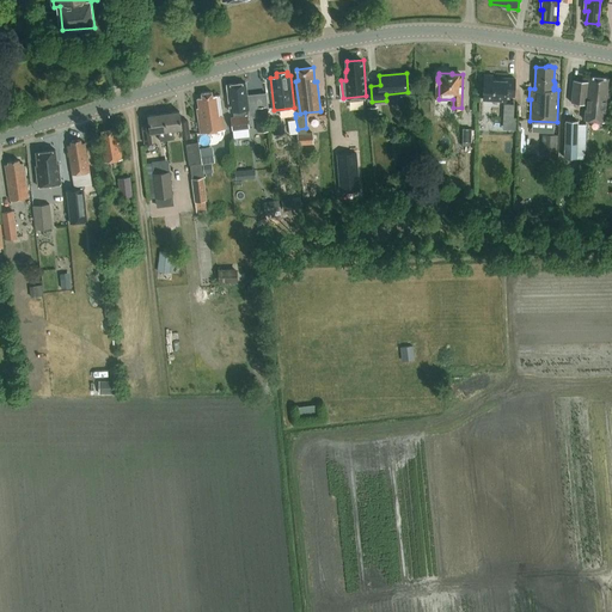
[(515,96),(516,79),(502,78),(502,80),(494,79),(494,74),(485,74),(483,98),(506,99),(507,96),(515,96)]
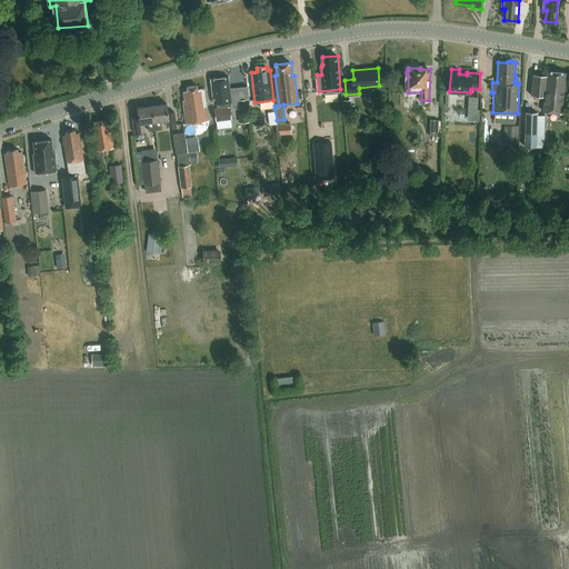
[(565,113),(567,85),(566,85),(567,72),(548,71),(548,76),(533,75),(532,95),(546,96),(545,111),(565,113)]
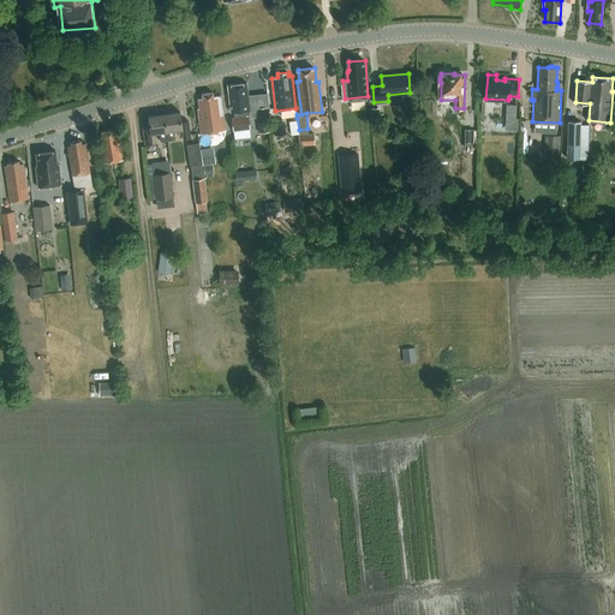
[(250,115),(249,109),(250,109),(248,83),(230,85),(232,111),(234,111),(236,118),(249,115),(250,115)]
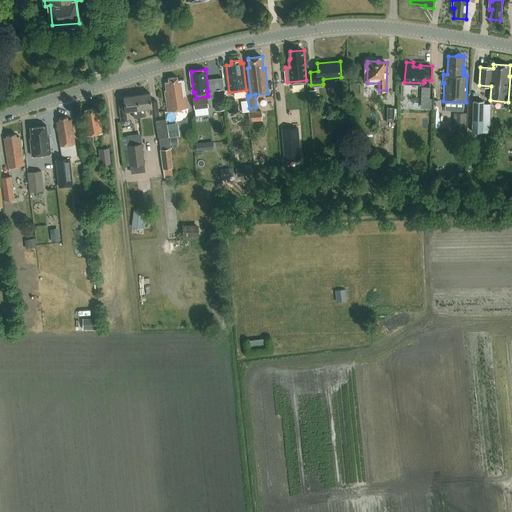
[(184,97),(186,97),(184,80),(178,80),(178,77),(169,78),(169,81),(166,82),(167,90),(165,90),(167,110),(186,108),(184,97)]
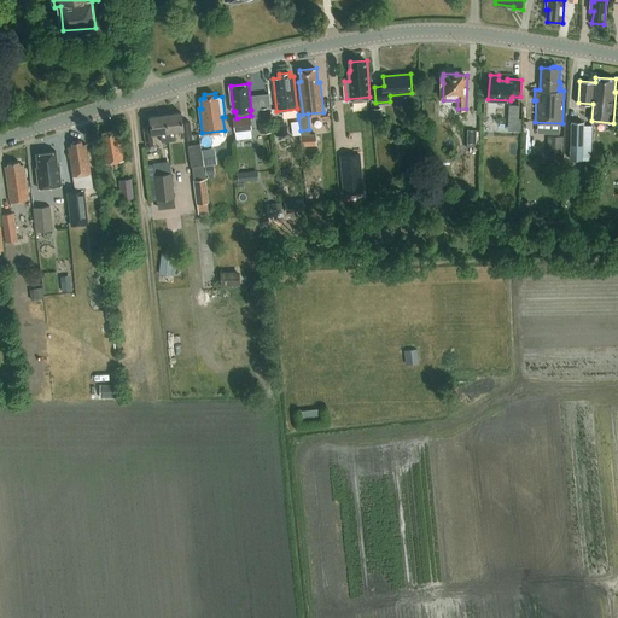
[(270,108),(257,109),(261,133),(274,132),(270,108)]
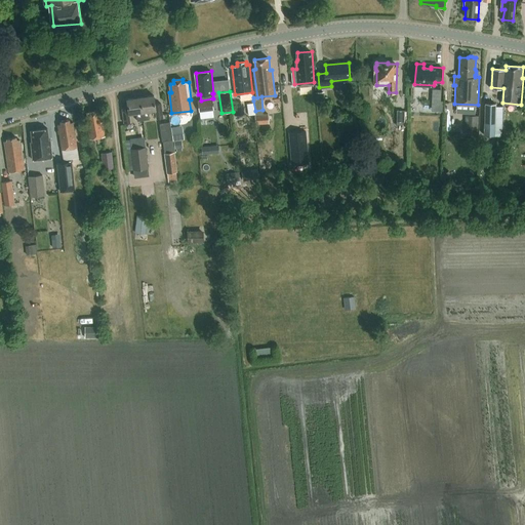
[(324,92),(316,93),(317,102),(325,102),(324,92)]
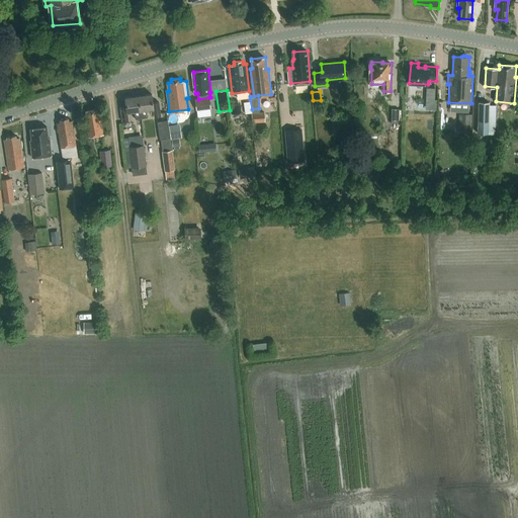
[(139,96),(142,118),(148,117),(147,109),(154,108),(155,116),(161,115),(159,101),(154,102),(153,94),(139,96)]
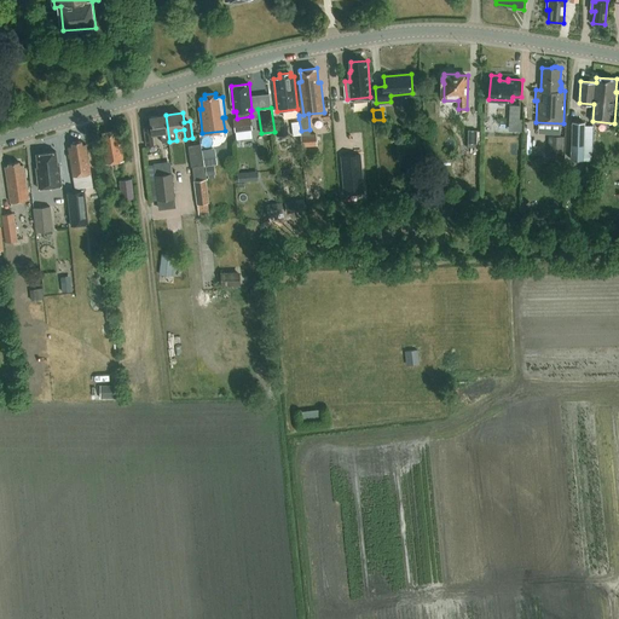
[(352,113),(335,116),(339,133),(356,131),(352,113)]
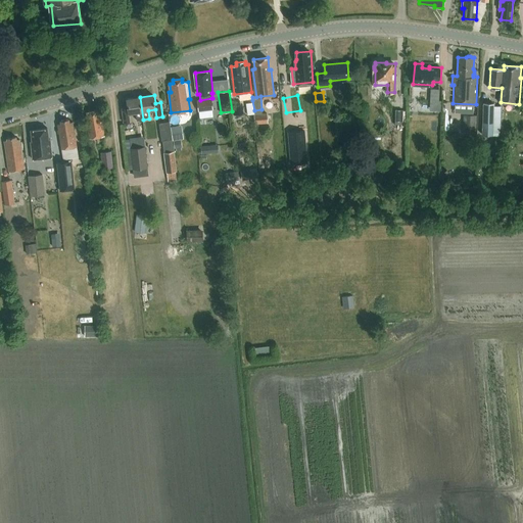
[(137,121),(143,120),(140,97),(127,99),(128,107),(122,107),(124,122),(130,122),(129,113),(136,112),(137,121)]
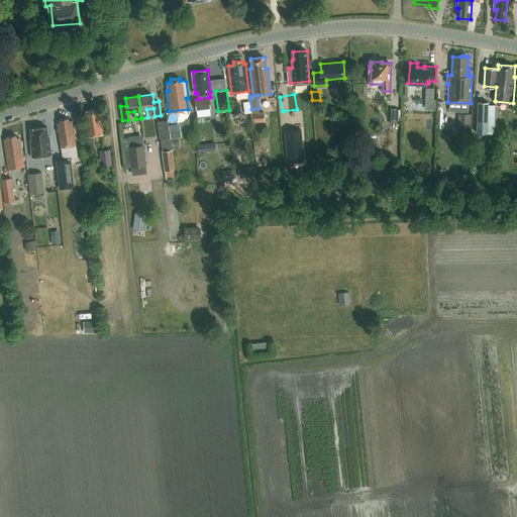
[(209,97),(198,99),(196,99),(197,109),(211,107),(209,97)]
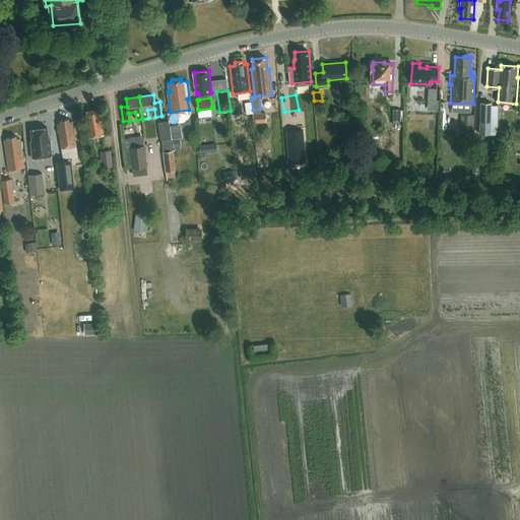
[(439,102),(428,102),(428,110),(438,111),(439,102)]
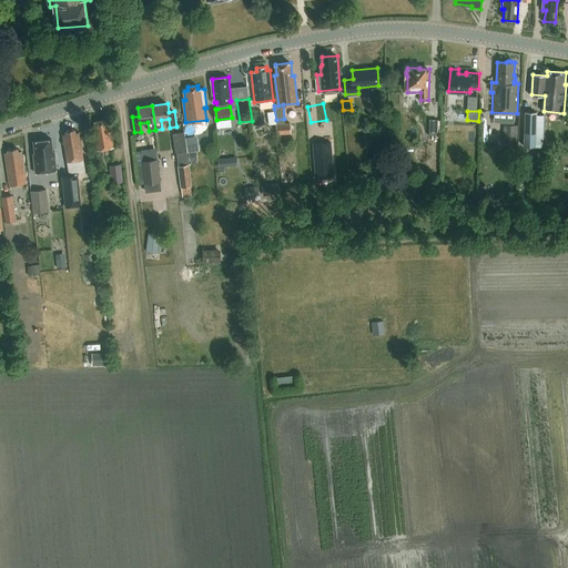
[(526,112),(524,146),(535,146),(544,148),(544,128),(545,115),(537,114),(537,112),(526,112)]
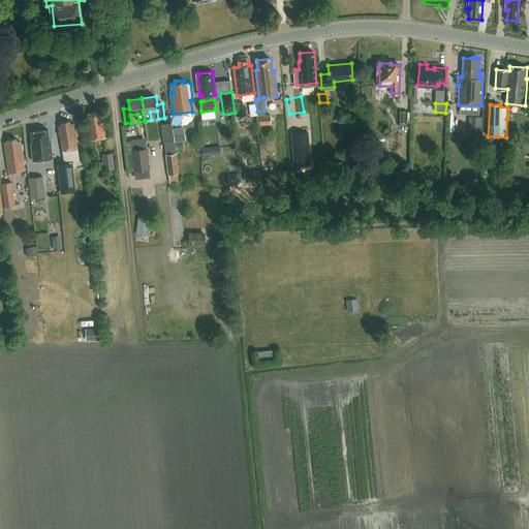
[(91,139),(106,137),(103,122),(102,122),(100,111),(88,112),(90,124),(89,124),(91,139)]
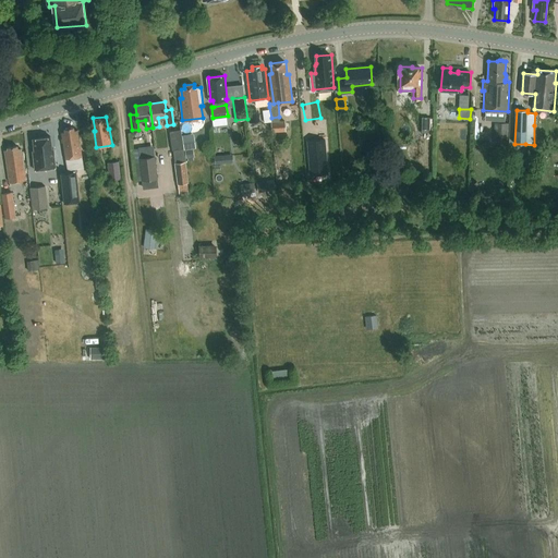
[(271,122),(271,131),(286,130),(286,121),(280,121),(271,122)]
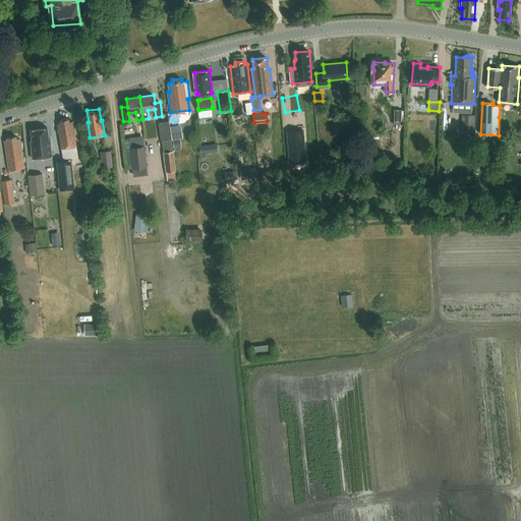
[(475,115),(462,114),(461,133),(474,133),(475,115)]
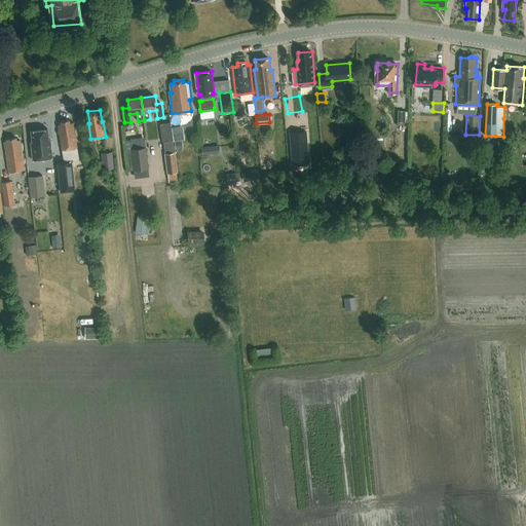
[(63,149),(78,147),(73,121),(71,122),(70,119),(61,121),(62,124),(59,124),(63,149)]
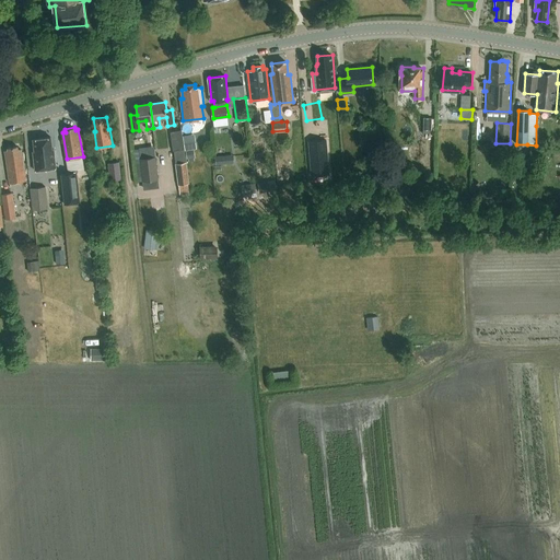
[(36,171),(57,167),(55,149),(53,149),(51,137),(33,139),(35,151),(33,151),(36,171)]
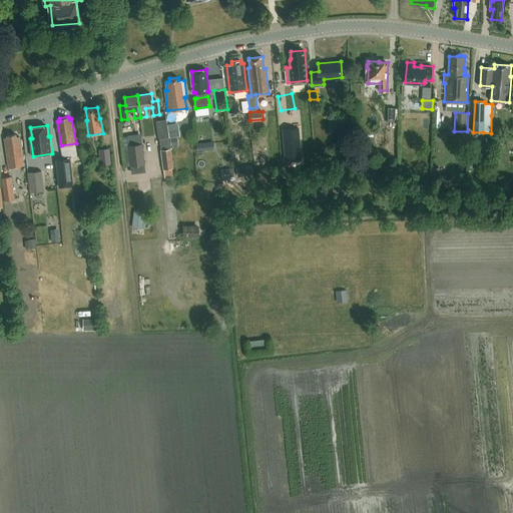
[(299,128),(284,129),(286,161),(301,160),(299,128)]
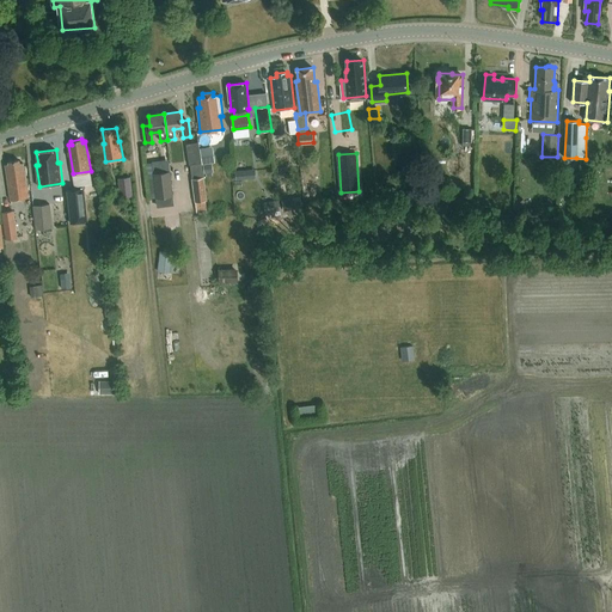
[(30,197),(28,184),(24,163),(20,163),(20,159),(10,161),(10,164),(6,164),(12,201),(30,197)]
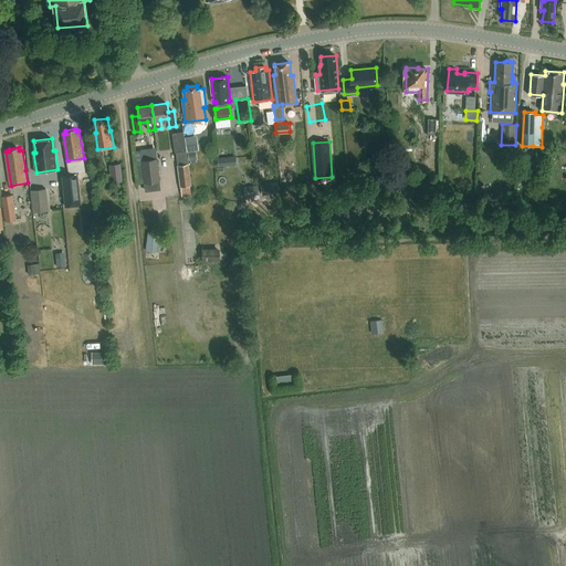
[(188,164),(186,150),(176,153),(177,165),(188,164)]
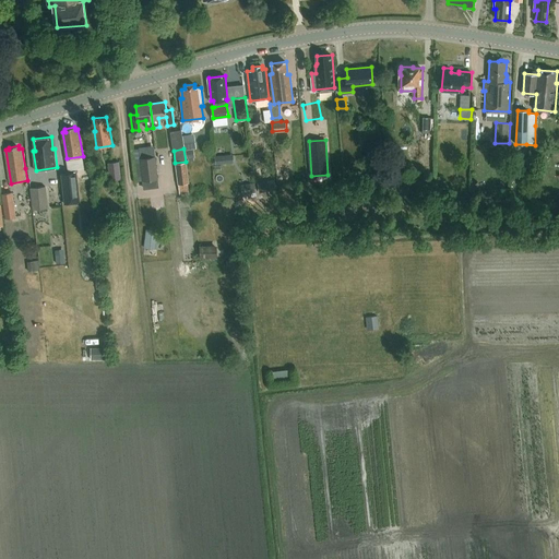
[(193,150),(186,151),(187,158),(194,157),(193,150)]
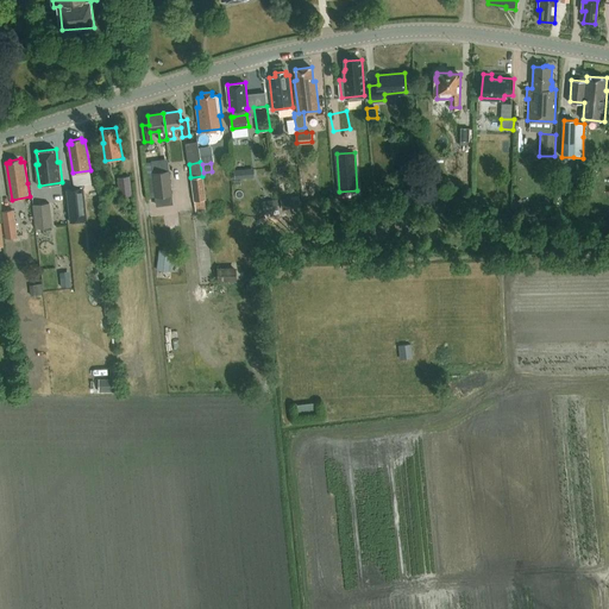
[(170,170),(154,171),(156,188),(171,187),(170,170)]
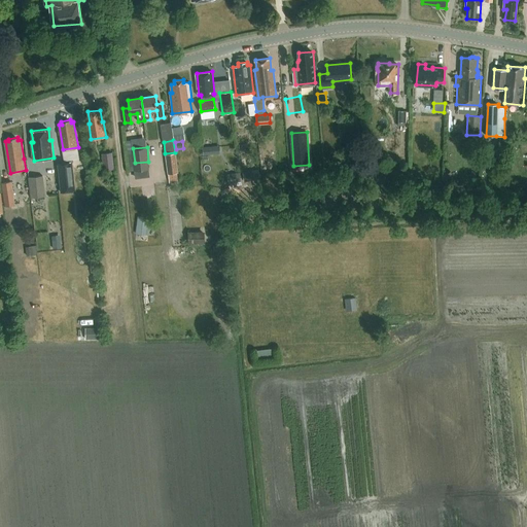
[(104,170),(114,169),(113,152),(102,153),(104,170)]
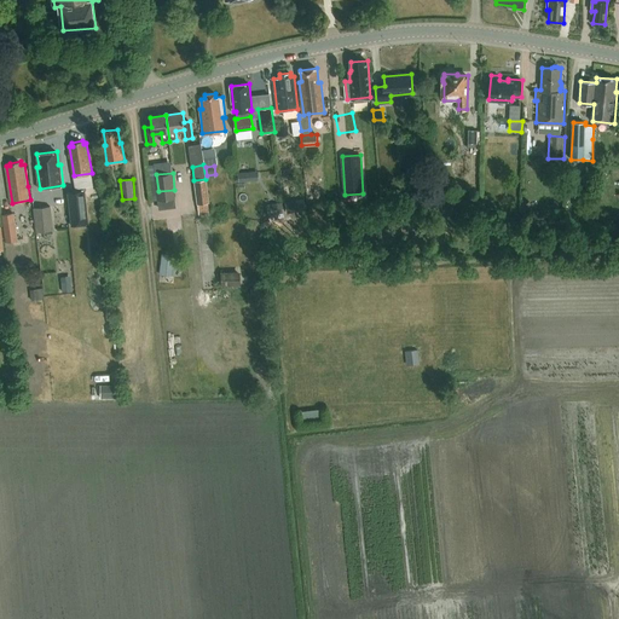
[(206,179),(194,180),(197,204),(207,202),(208,202),(209,202),(206,179)]
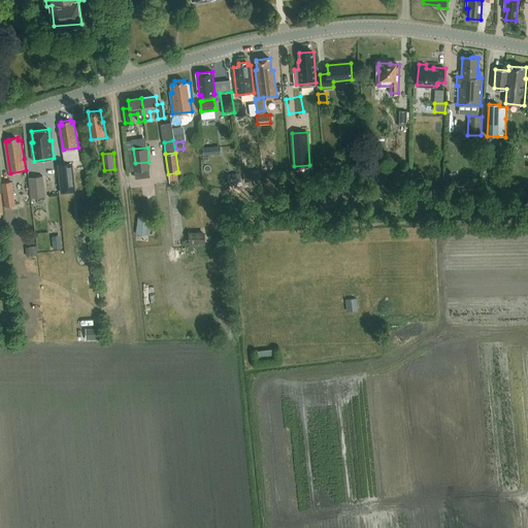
[(75,190),(72,161),(58,163),(61,192),(75,190)]
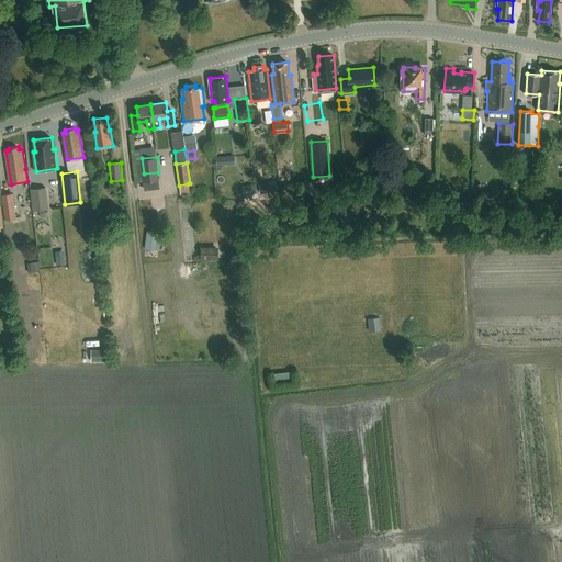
[(188,183),(179,186),(180,195),(190,194),(189,183),(188,183)]
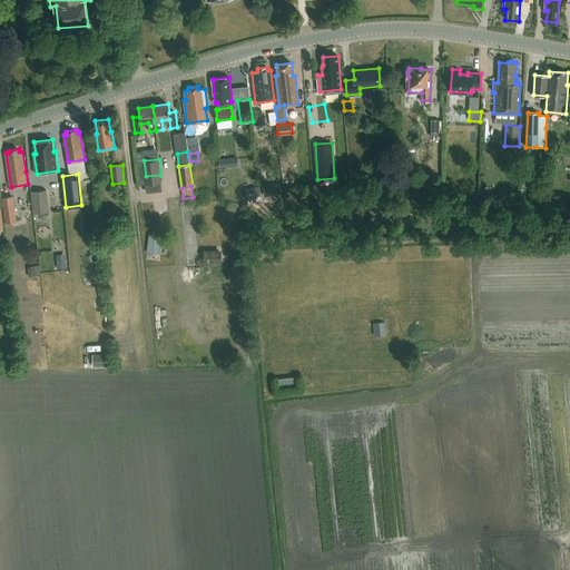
[(50,212),(47,190),(31,192),(35,214),(50,212)]
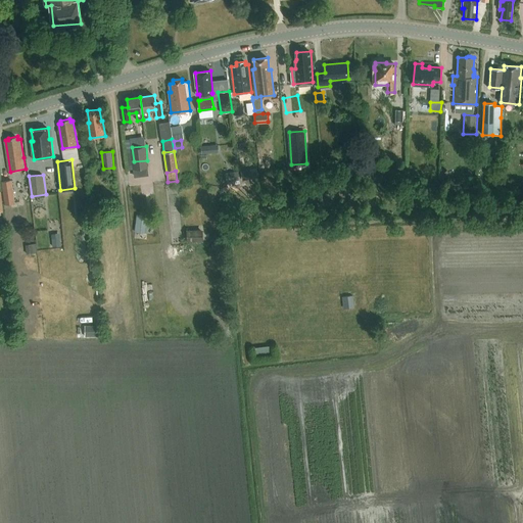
[(240,184),(239,176),(226,178),(227,186),(240,184)]
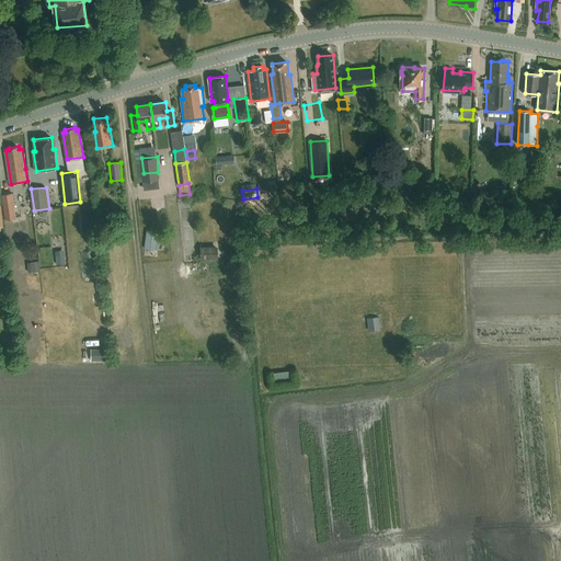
[(6,219),(16,218),(12,193),(2,195),(6,219)]
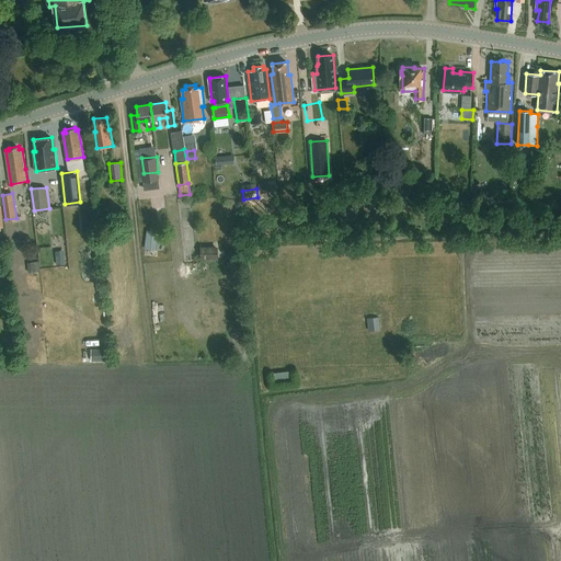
[(84,230),(92,229),(91,220),(83,221),(84,230)]
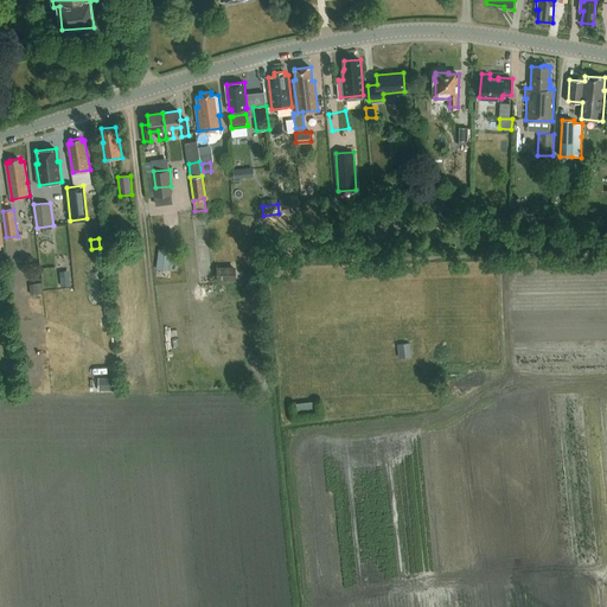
[(172,251),(158,249),(157,261),(170,262),(172,251)]
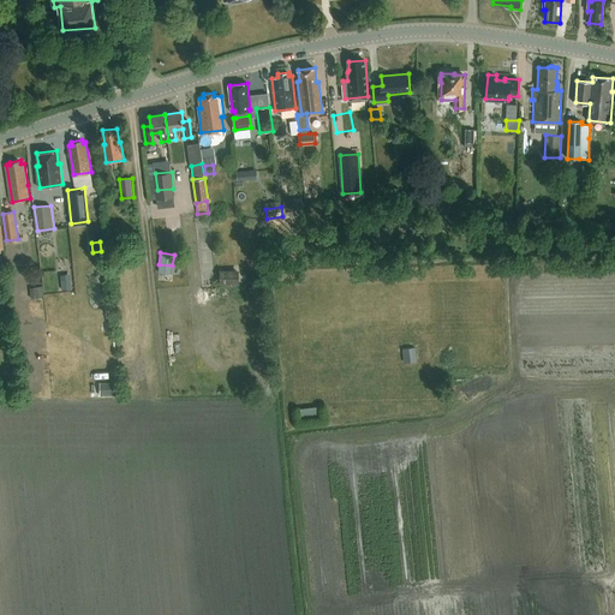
[(239,270),(220,270),(220,285),(239,285),(239,270)]
